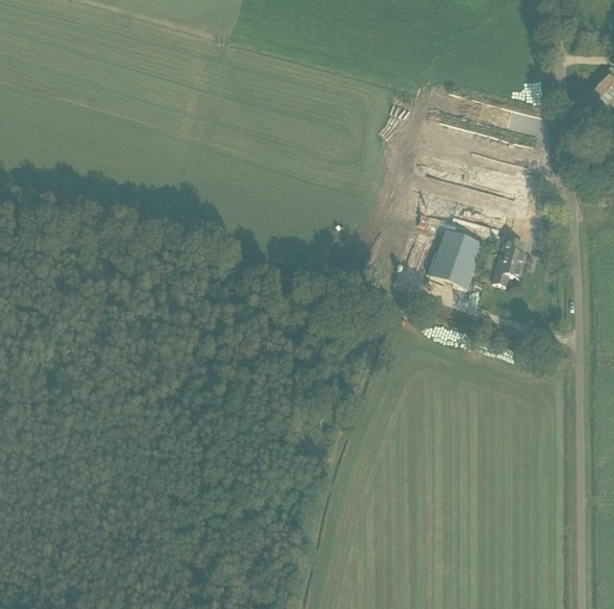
[(573,100),(577,103),(587,112),(613,82),(613,74),(605,66),(573,100)]
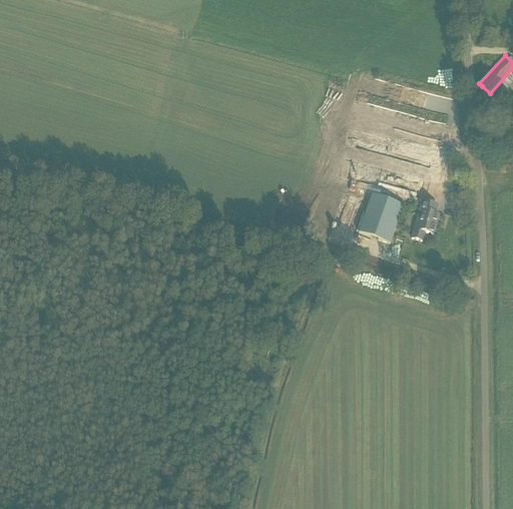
[(444,157),(358,134),(347,176),(433,199),(444,157)]
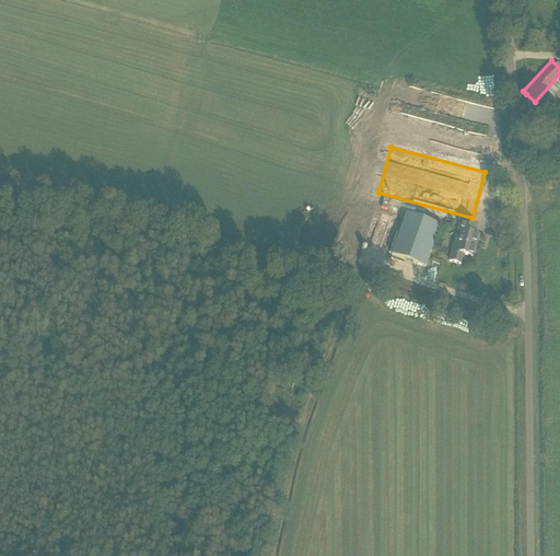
[(397,213),(375,206),(363,241),(385,248),(397,213)]
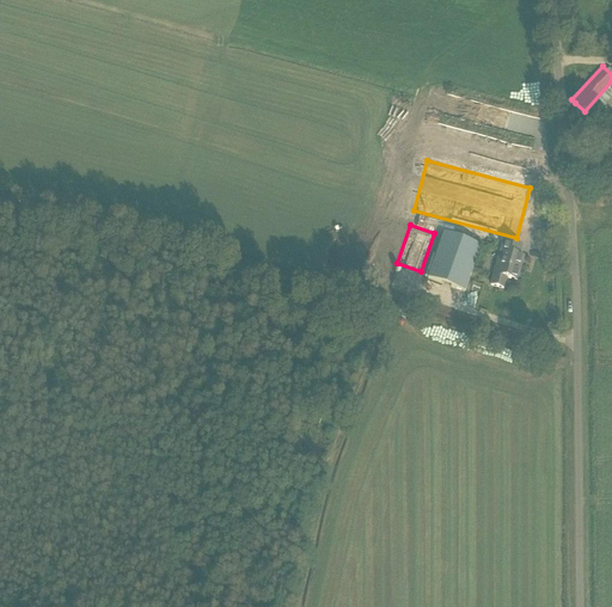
[(444,228),(428,274),(465,287),(481,241),(444,228)]
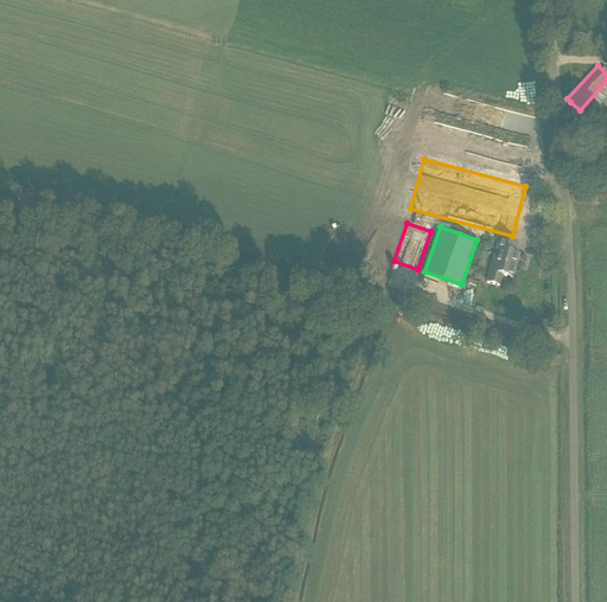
[(513,250),(517,239),(498,235),(496,242),(502,244),(494,268),(490,267),(486,279),(500,282),(503,270),(512,273),(518,251),(513,250)]
